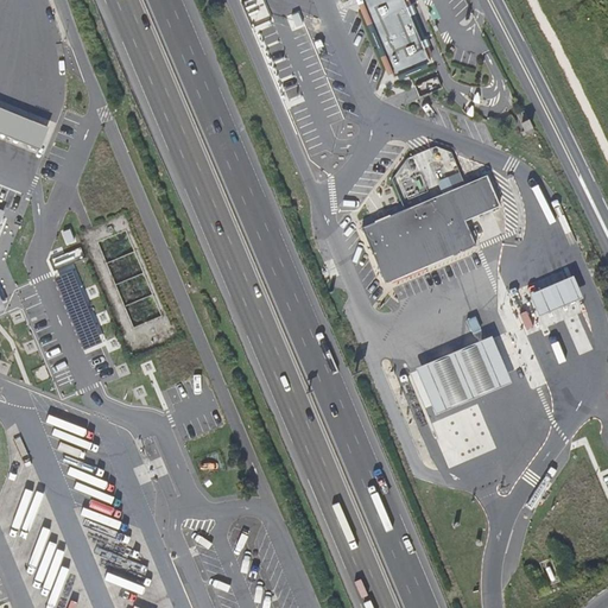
[(362,0),(393,76),(429,62),(404,0),(362,0)]
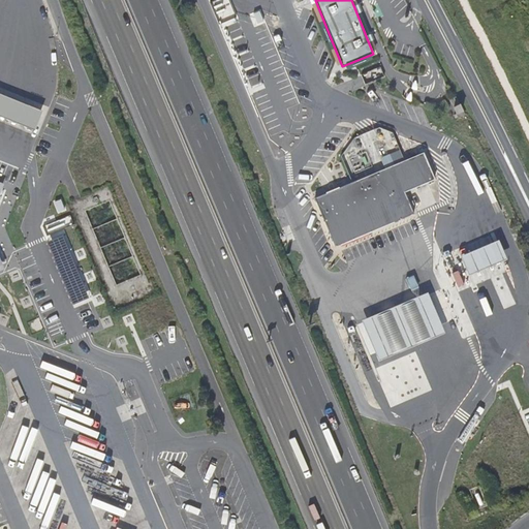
[(42,111),(0,93),(0,115),(35,130),(42,111)]
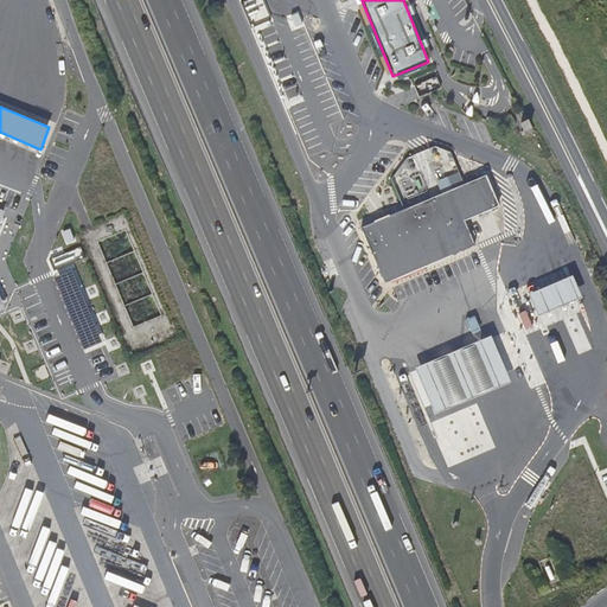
[(516,115),(526,136),(534,133),(524,112),(516,115)]
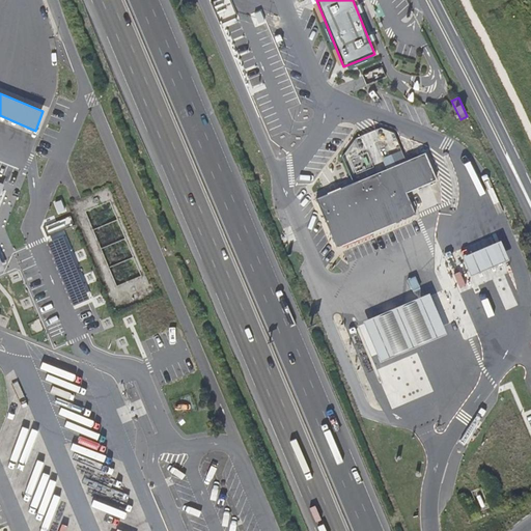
[(427,184),(436,180),(424,154),(417,157),(408,161),(354,184),(334,192),(316,199),(336,248),(415,215),(406,193),(427,184)]
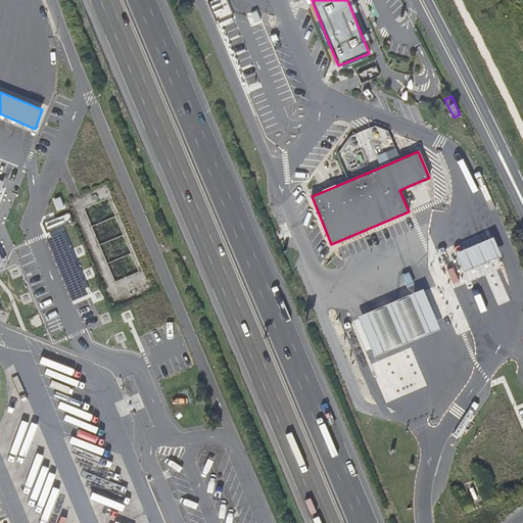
[(62,233),(46,240),(46,241),(49,247),(52,253),(53,258),(58,271),(59,273),(62,279),(64,285),(65,288),(68,293),(70,299),(72,301),(88,295),(62,233)]
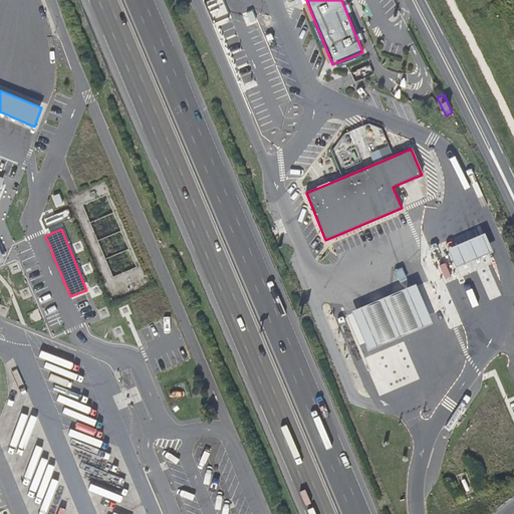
[(466,241),(447,249),(455,268),(474,260),(492,252),(484,234),(466,241)]
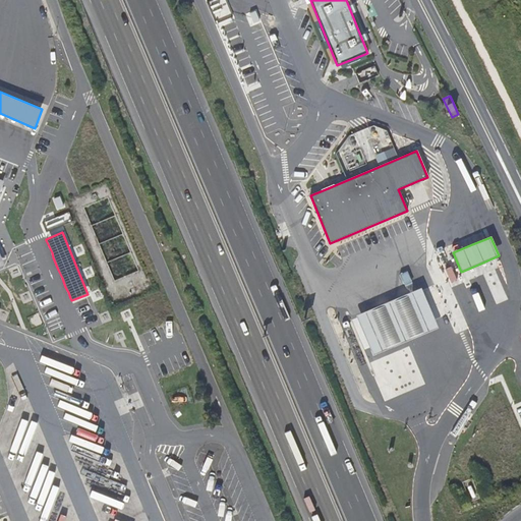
[(400,275),(405,286),(411,283),(407,272),(400,275)]
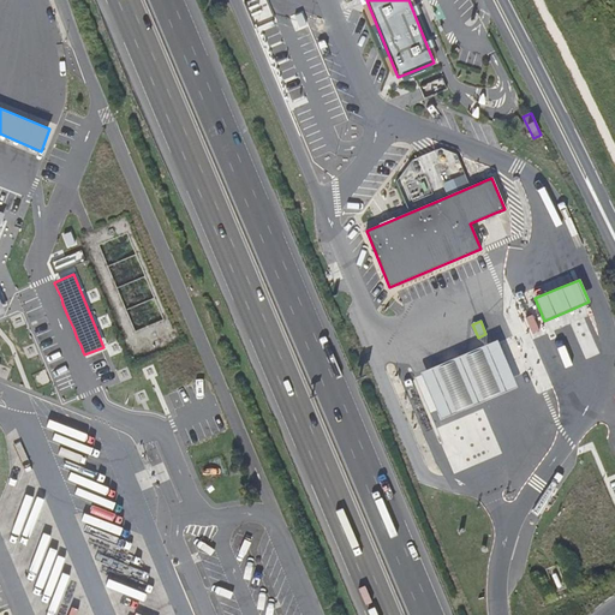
[(458,357),(421,374),(440,421),(478,404),(517,387),(496,340),(458,357)]
